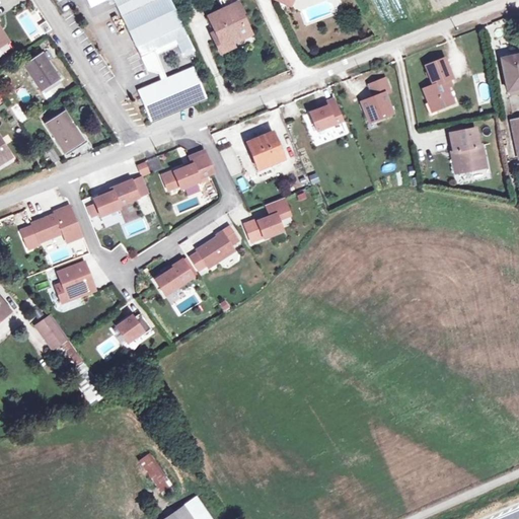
[(114,0),(141,56),(175,40),(177,45),(183,57),(195,52),(169,0),(114,0)]
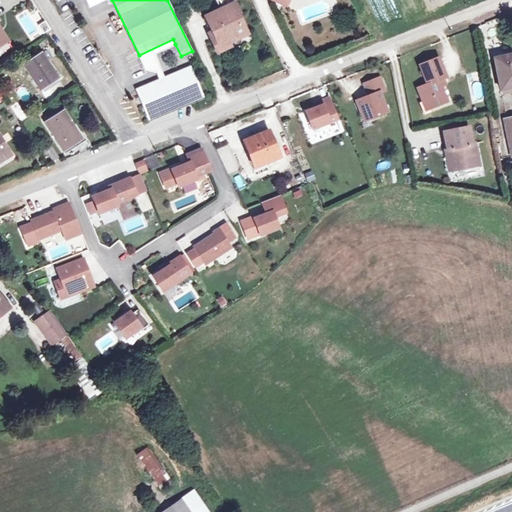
[(235,2),(204,16),(211,31),(216,28),(218,34),(211,37),(217,51),(231,45),(229,42),(248,34),(242,21),(239,22),(236,15),(240,12),(235,2)]
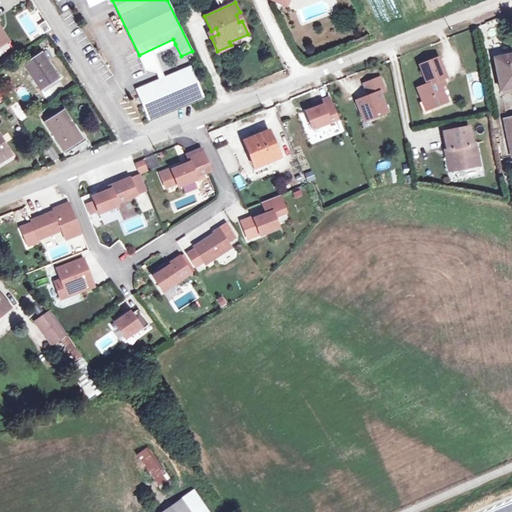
[(41,33),(49,30),(46,20),(38,23),(41,33)]
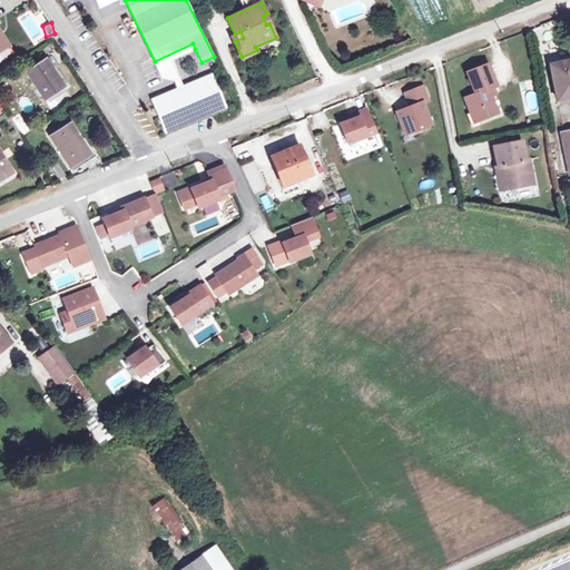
[(241,31),(235,35),(232,36),(235,41),(243,38),(241,31)]
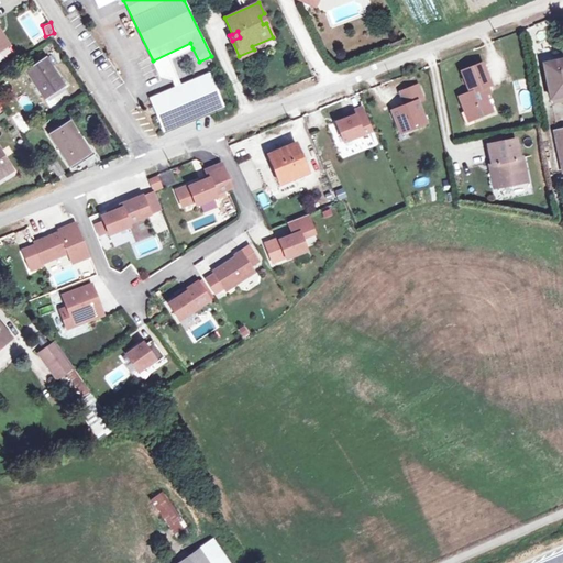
[(169,59),(192,48),(190,43),(153,61),(159,77),(173,80),(176,89),(181,87),(169,59)]
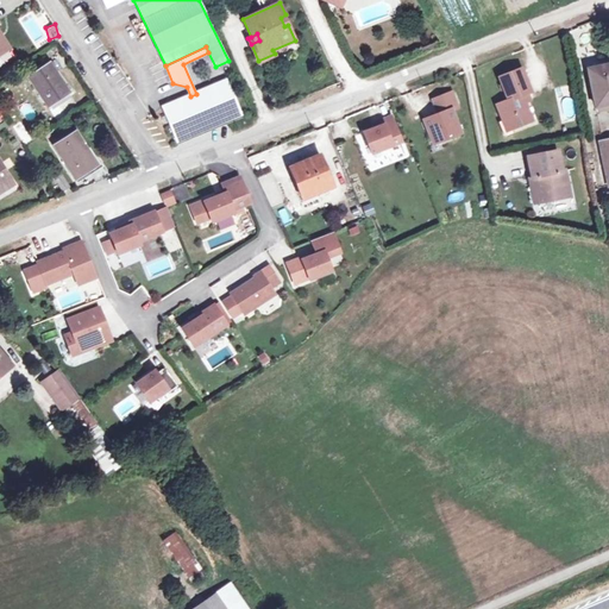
[(50,63),(27,77),(48,107),(69,93),(50,63)]
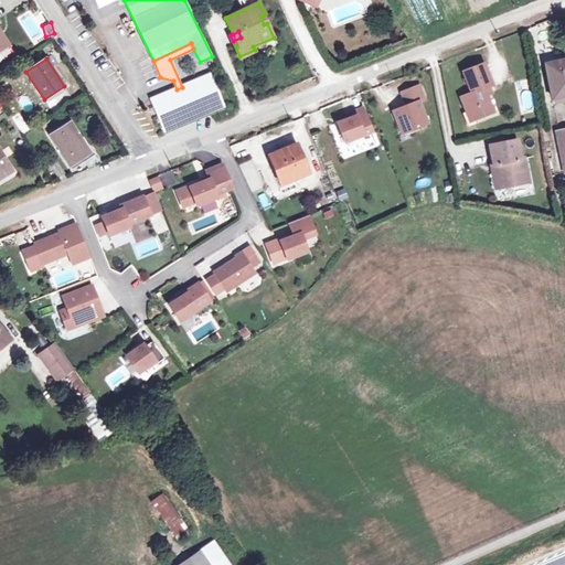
[(564,59),(546,63),(553,98),(564,95),(564,59)]
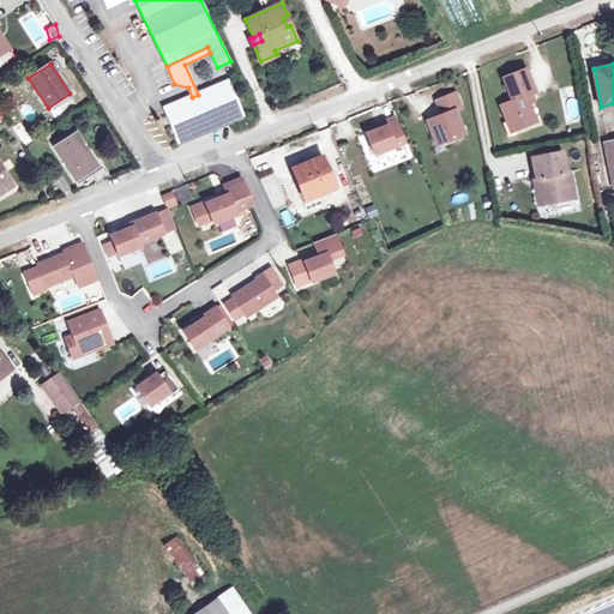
[(527,67),(505,77),(513,100),(503,104),(509,119),(513,118),(518,128),(537,120),(530,102),(528,95),(534,92),(536,91),(527,67)]
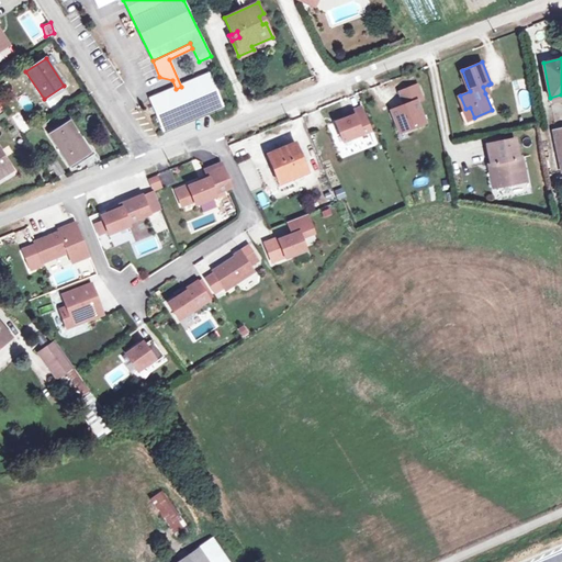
[(176,89),(150,99),(164,130),(221,105),(209,75),(181,87),(176,89)]
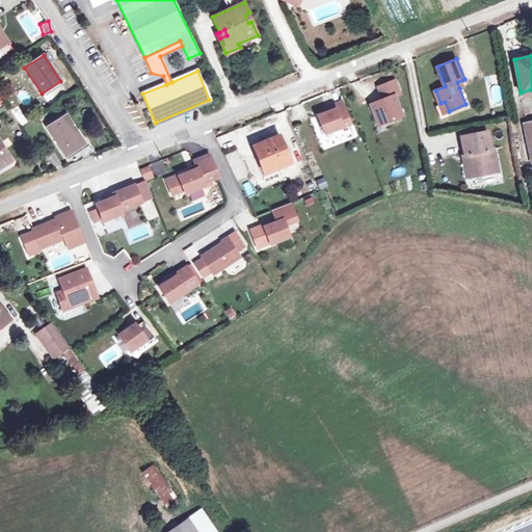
[(393,78),(376,85),(381,98),(369,103),(376,121),(383,117),(384,121),(401,113),(393,94),(398,90),(393,78)]
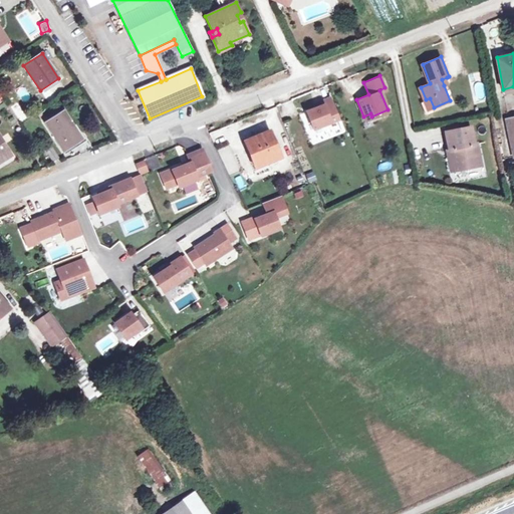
[(482,82),(473,83),(475,98),(484,97),(482,82)]
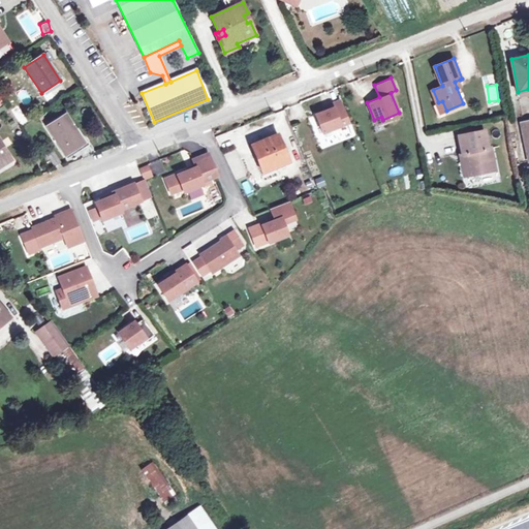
[(339,99),(330,103),(332,107),(323,112),(314,115),(322,132),(348,122),(339,99)]
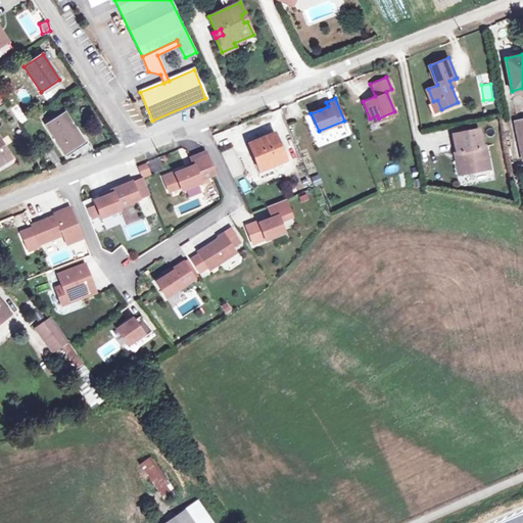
[(437,100),(433,101),(430,103),(435,114),(437,115),(443,113),(441,109),(437,100)]
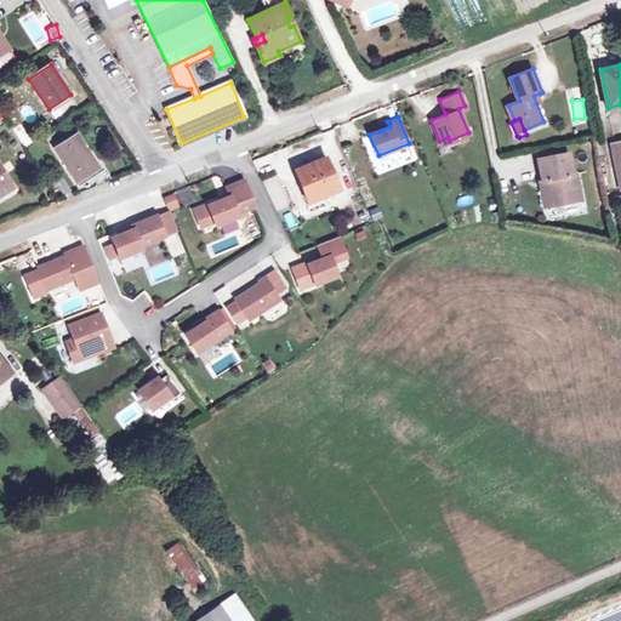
[(51,134),(45,137),(50,144),(55,141),(51,134)]
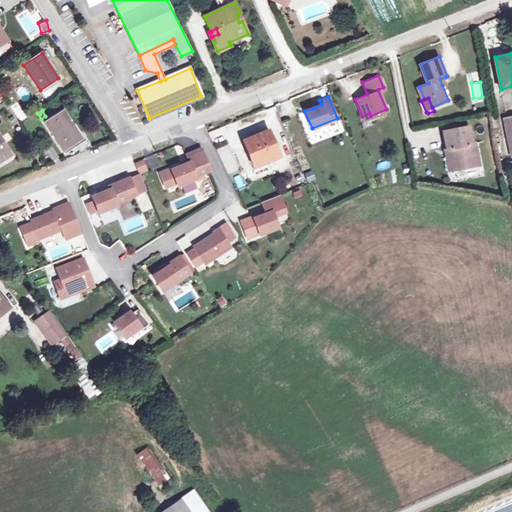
[(64,112),(46,123),(65,152),(83,140),(64,112)]
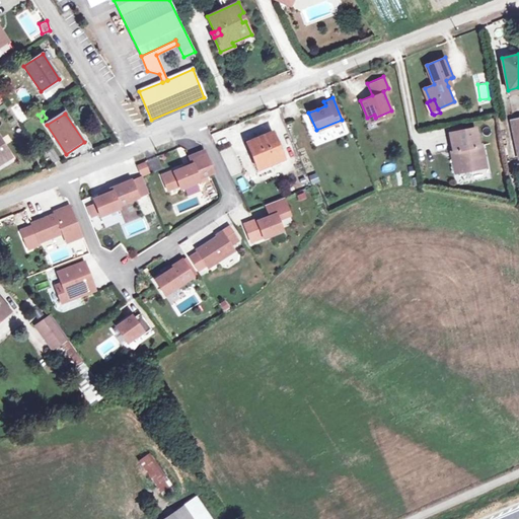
[(475,129),(450,134),(453,152),(457,151),(462,172),(486,167),(482,145),(478,146),(475,129)]
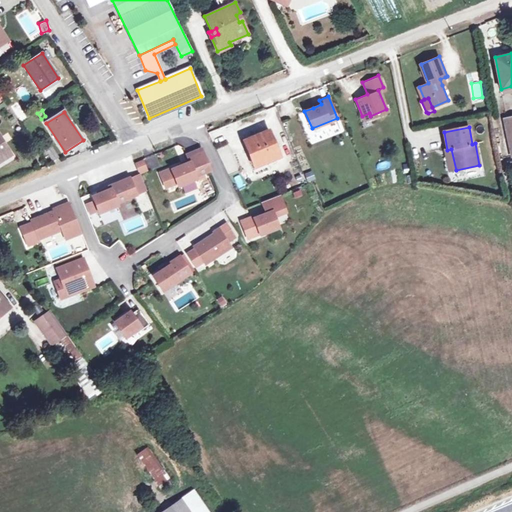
[(269,131),(244,141),(253,161),(265,156),(268,162),(281,156),(269,131)]
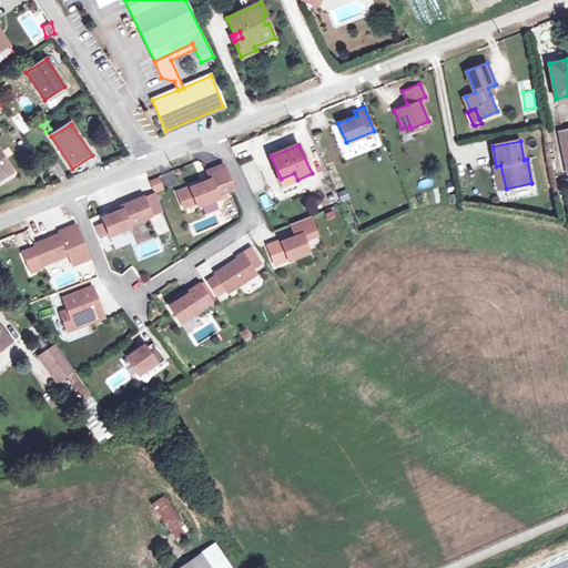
[(0,175),(10,169),(0,152),(0,175)]
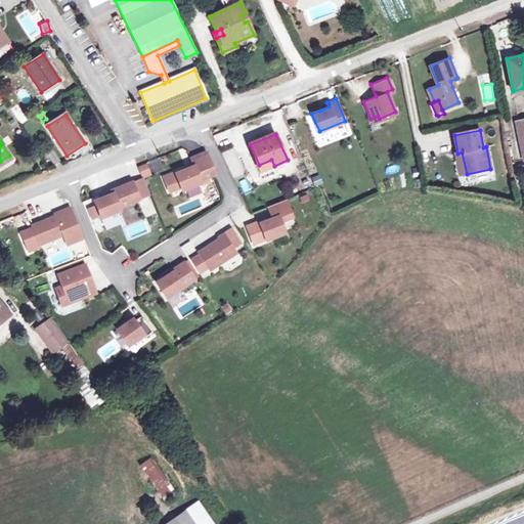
[(221,151),(233,180),(245,175),(232,146),(221,151)]
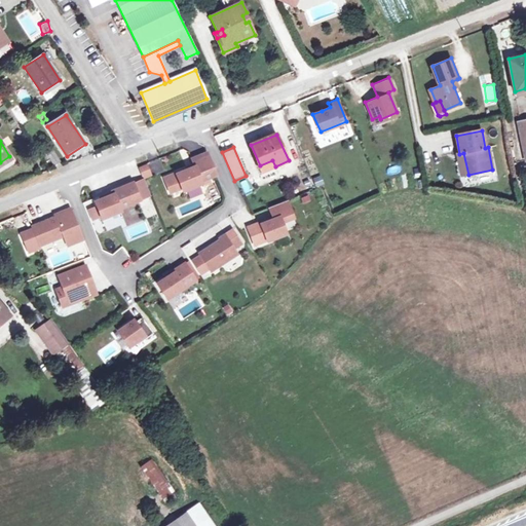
[(52,150),(46,154),(54,166),(61,161),(52,150)]
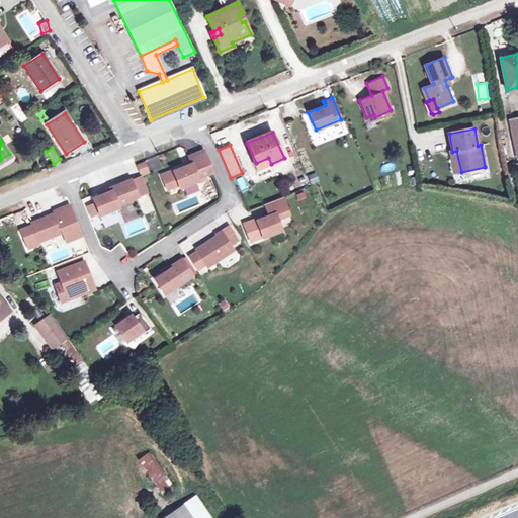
[(203,151),(189,157),(192,164),(174,171),(174,170),(162,175),(168,189),(179,184),(181,188),(199,181),(198,178),(212,172),(203,151)]
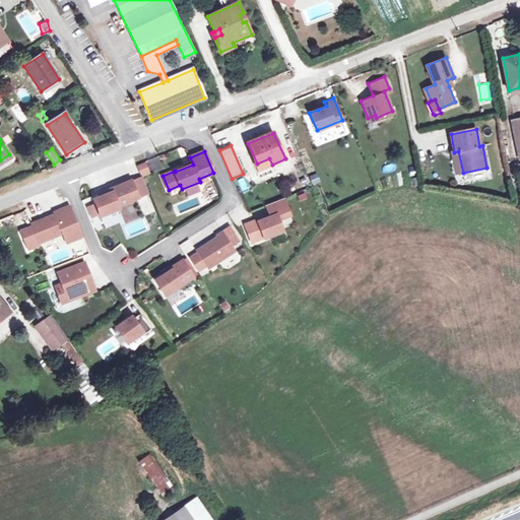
[(458,151),(454,152),(452,152),(456,174),(463,173),(458,151)]
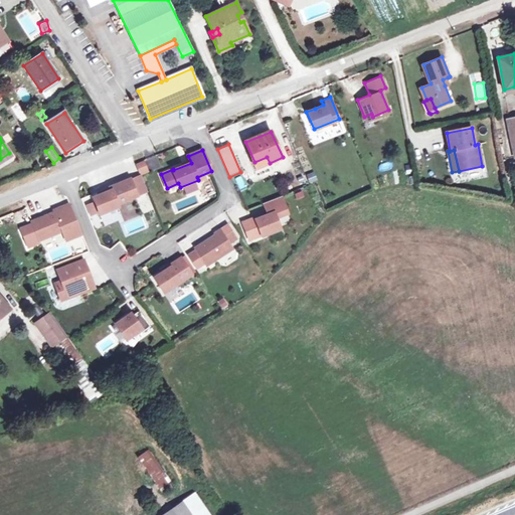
[(0,163),(12,157),(9,153),(0,159),(0,163)]
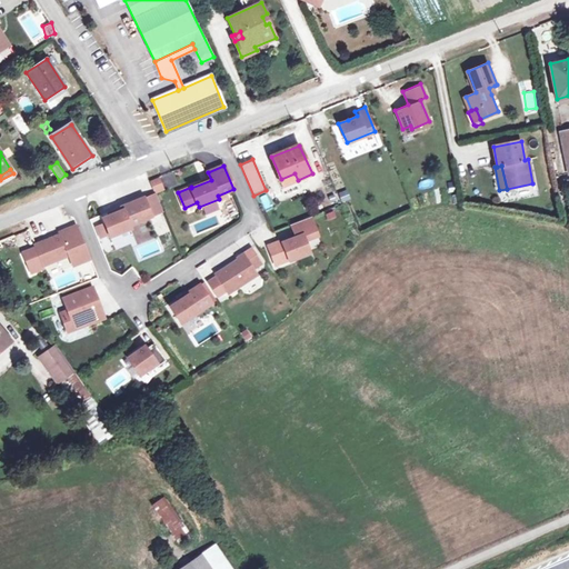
[(295,173),(281,179),(283,186),(298,180),(295,173)]
